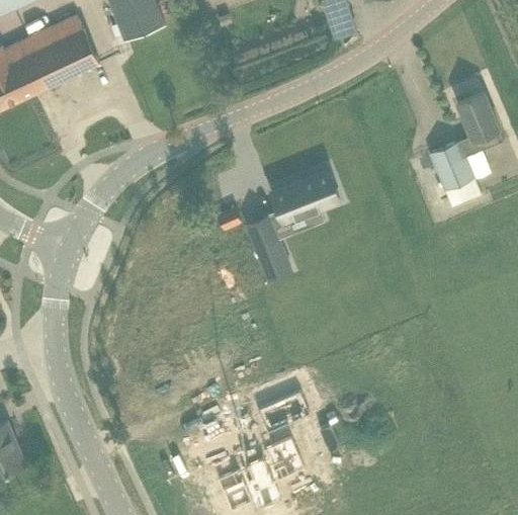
[(0,0),(0,15),(34,0),(0,0)]
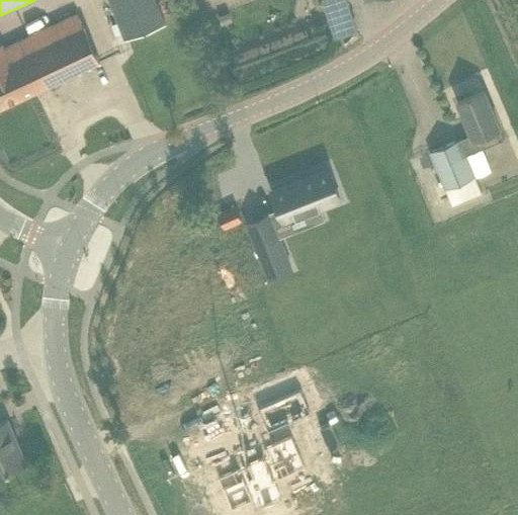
[(164,25),(154,0),(108,0),(124,40),(164,25)]
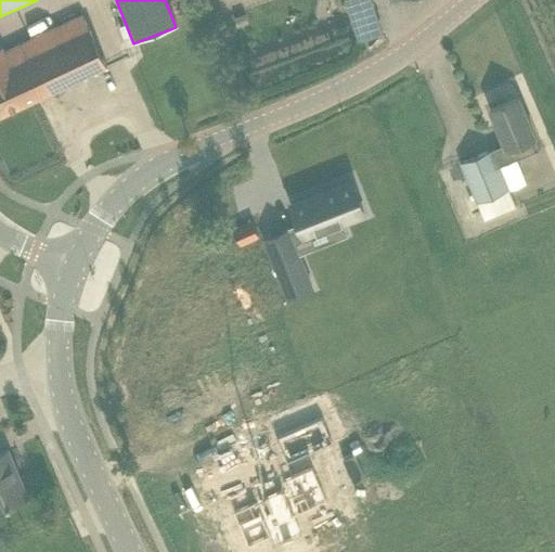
[(358,28),(353,30),(360,45),(384,36),(370,0),(347,0),(358,28)]
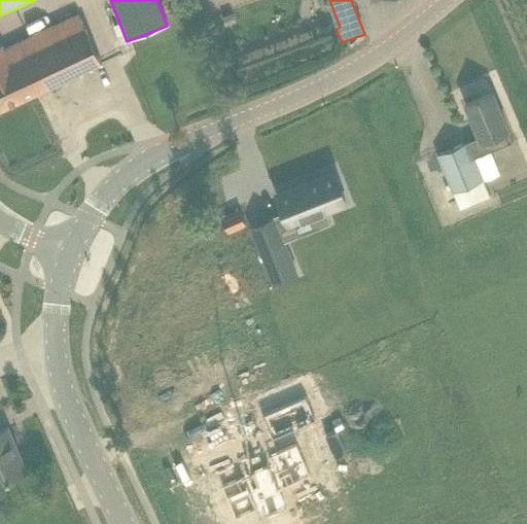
[(77,16),(13,46),(37,96),(101,66),(77,16)]
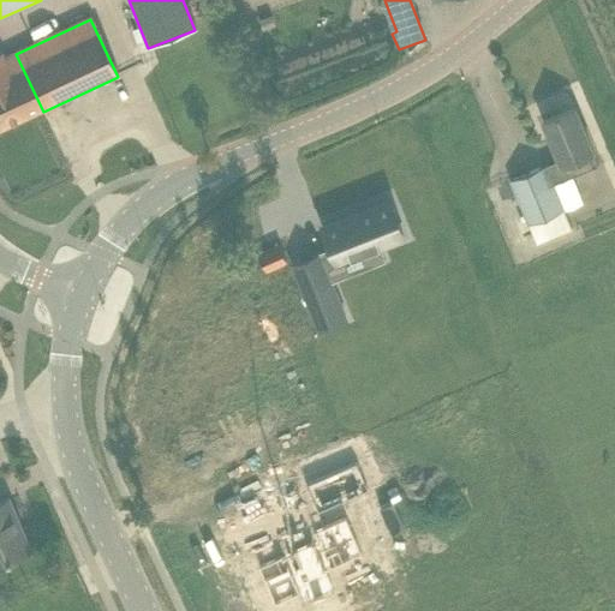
[(269,19),(260,23),(262,31),(273,28),(269,19)]
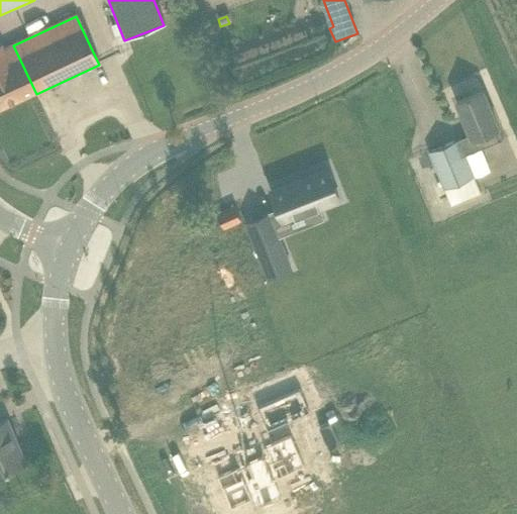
[(318,36),(316,42),(318,48),(323,50),(328,41),(318,36)]
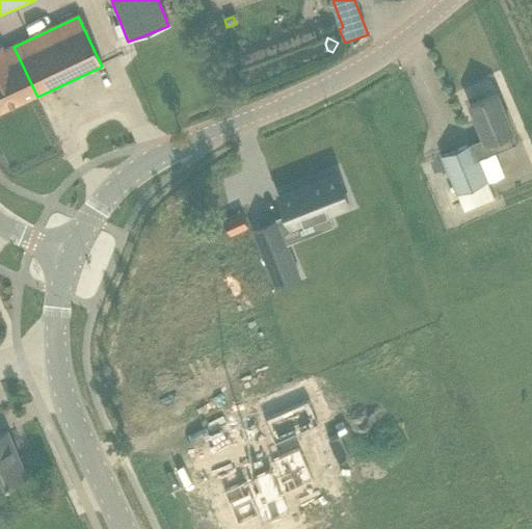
[(0,113),(37,97),(14,47),(3,52),(1,48),(0,48),(0,113)]
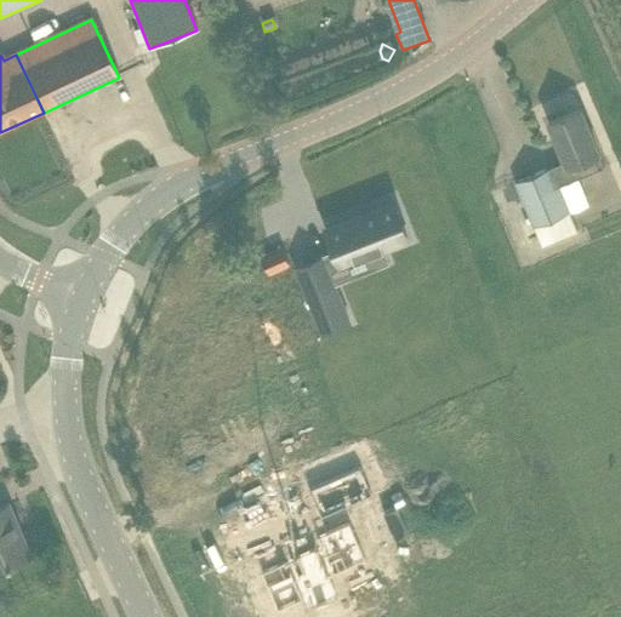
[(603,171),(579,113),(547,126),(563,165),(550,171),(558,189),(581,180),(603,171)]
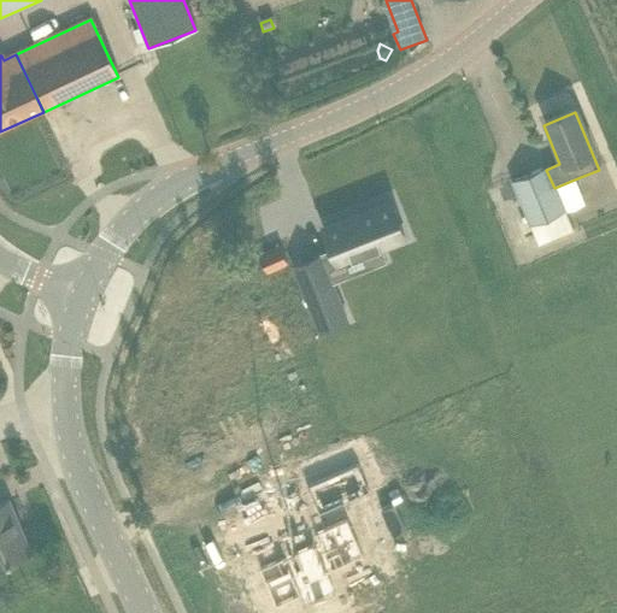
[(569,223),(554,188),(546,170),(511,184),(519,206),(533,237),(569,223)]
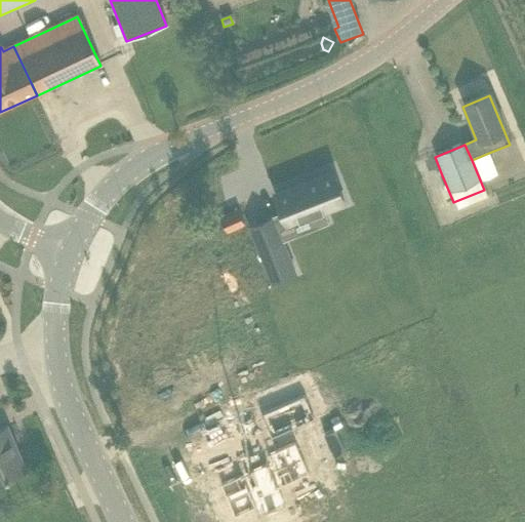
[(273,221),(250,231),(274,287),(296,278),(278,233),(345,205),(332,175),(276,199),(284,221),(275,225),(273,221)]
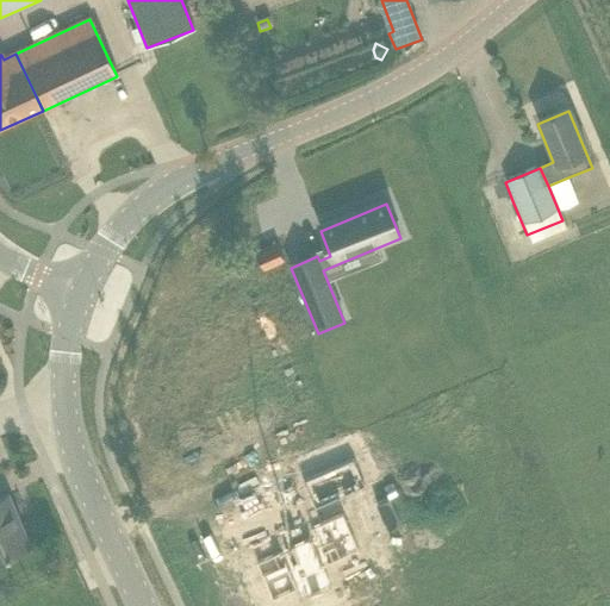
[(278,249),(255,258),(262,274),(285,263),(278,249)]
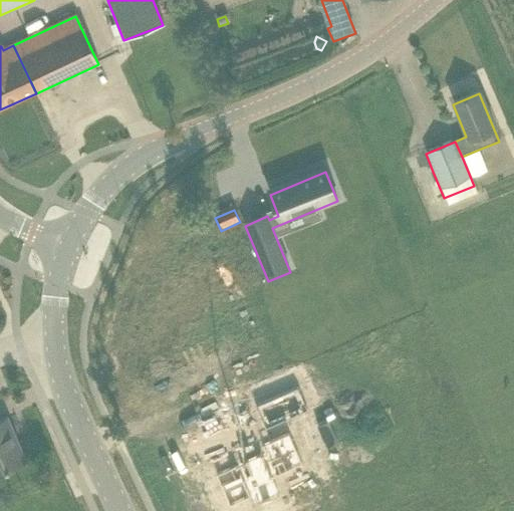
[(297,389),(254,408),(265,432),(307,413),(297,389)]
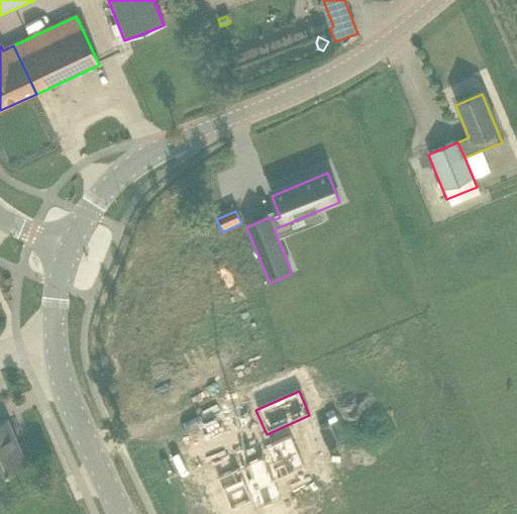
[(0,475),(25,465),(7,422),(0,424),(0,475)]
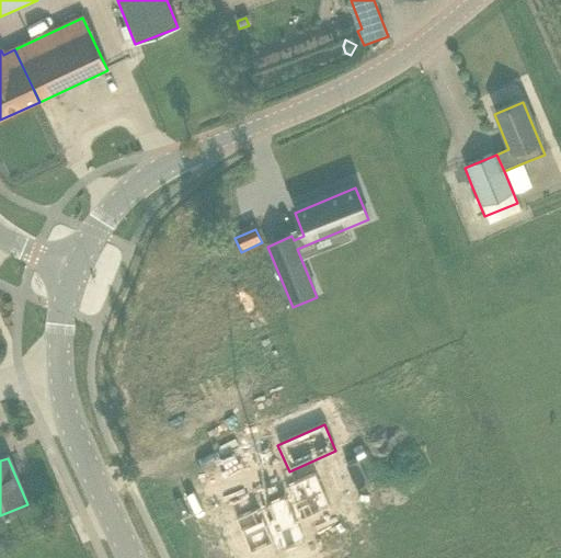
[(288,496),(235,520),(250,555),(272,545),(276,556),(304,544),(295,524),(330,509),(315,475),(285,488),(288,496)]
